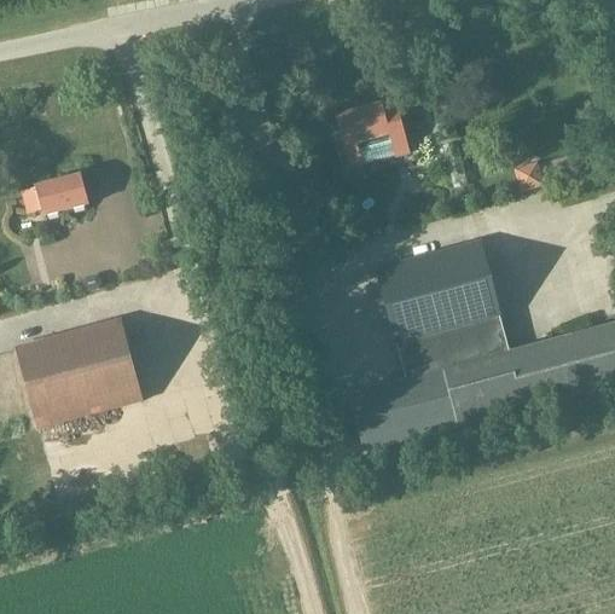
[(382,100),(336,113),(343,142),(389,129),(388,123),(401,120),(395,97),(382,100)]
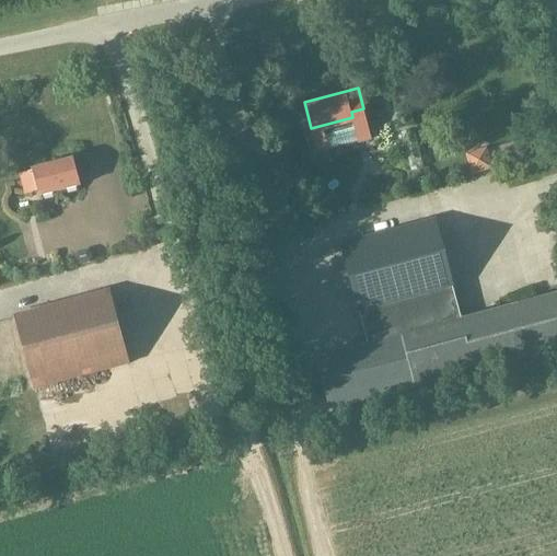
[(413,124),(399,127),(410,165),(422,163),(413,124)]
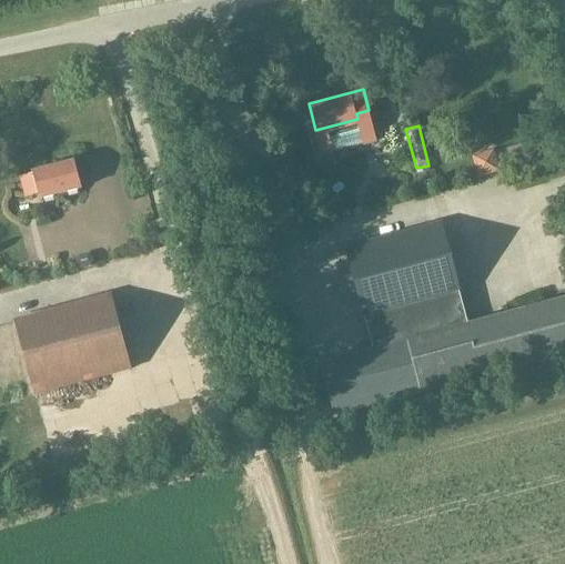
[(39,194),(81,184),(74,158),(32,168),(32,169),(20,171),(26,192),(38,190),(39,194)]
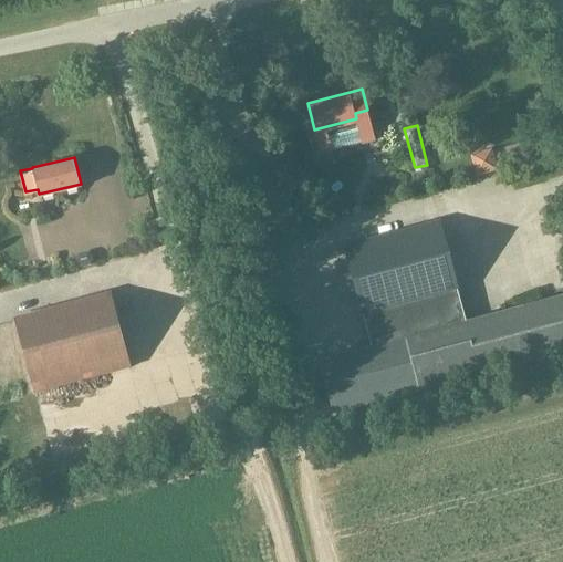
[(319,357),(332,409),(562,346),(562,291),(466,318),(438,217),(344,242),(372,343),(319,357)]
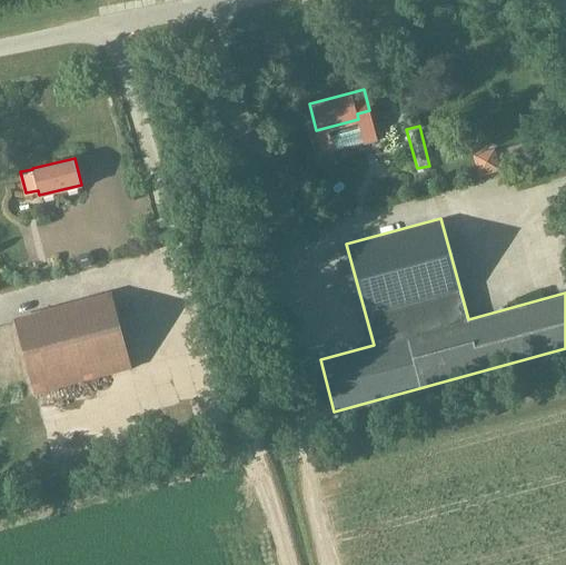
[(35,390),(129,365),(109,290),(15,316),(35,390)]
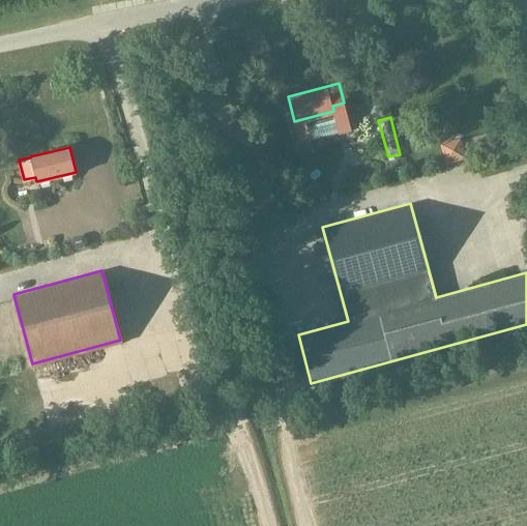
[(240,287),(246,285),(244,274),(238,276),(240,287)]
